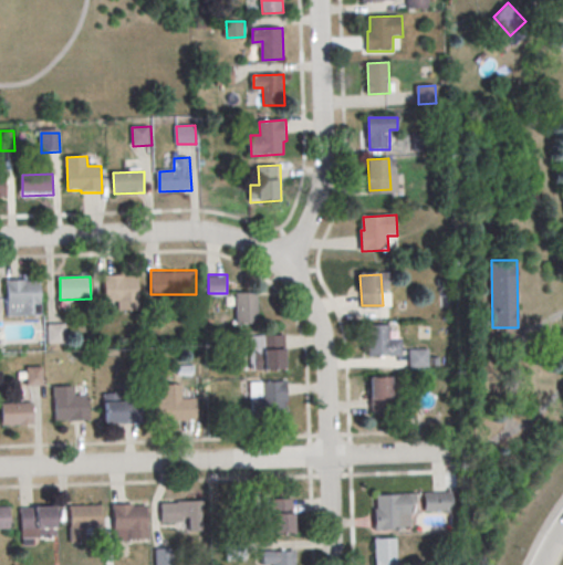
[(137,276),(104,278),(105,301),(120,301),(121,311),(139,310),(137,276)]
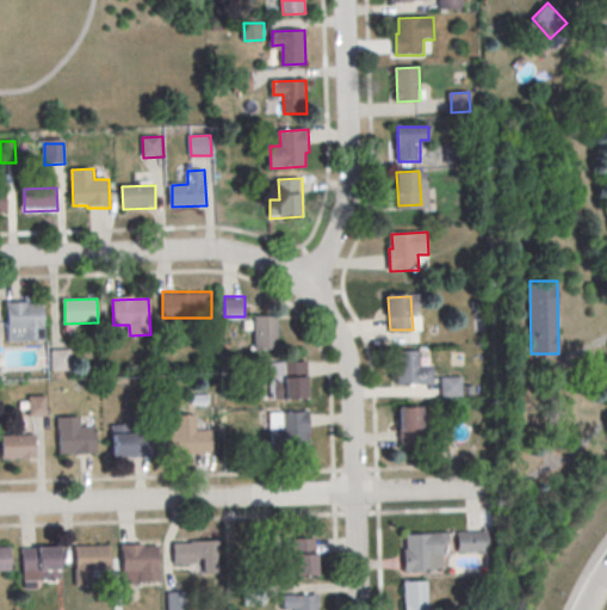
[(7,306),(43,305),(45,340),(10,343),(7,306)]
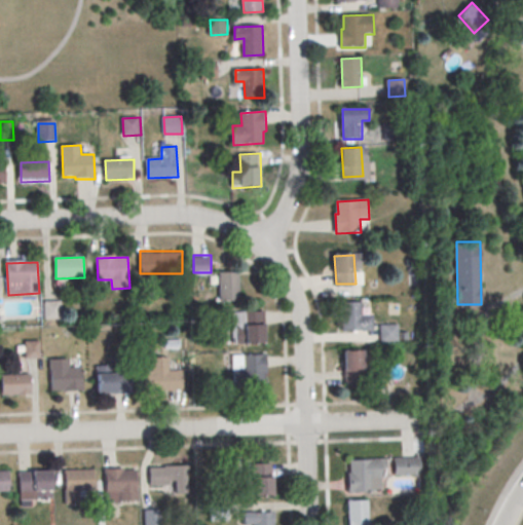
[(213,300),(239,300),(239,270),(219,270),(219,282),(213,282),(213,300)]
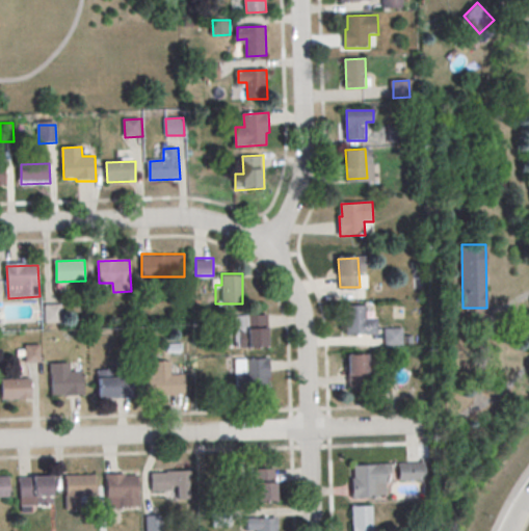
[(47,304),(62,304),(62,322),(47,323),(47,304)]
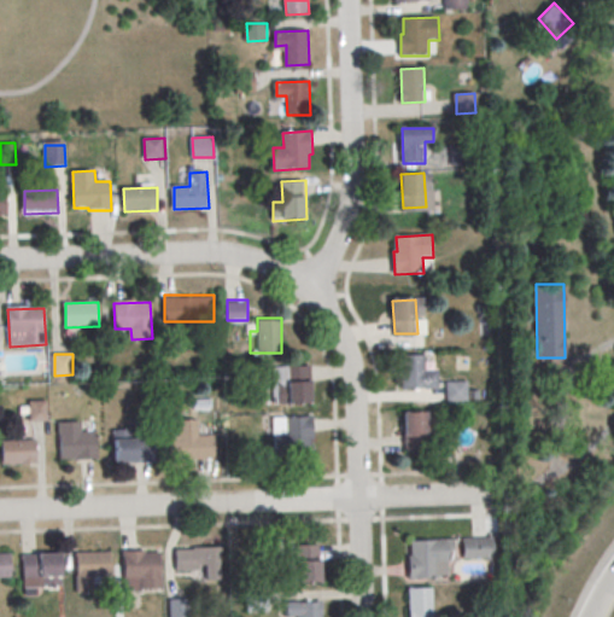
[(402,356),(425,356),(426,372),(439,371),(440,389),(403,390),(402,356)]
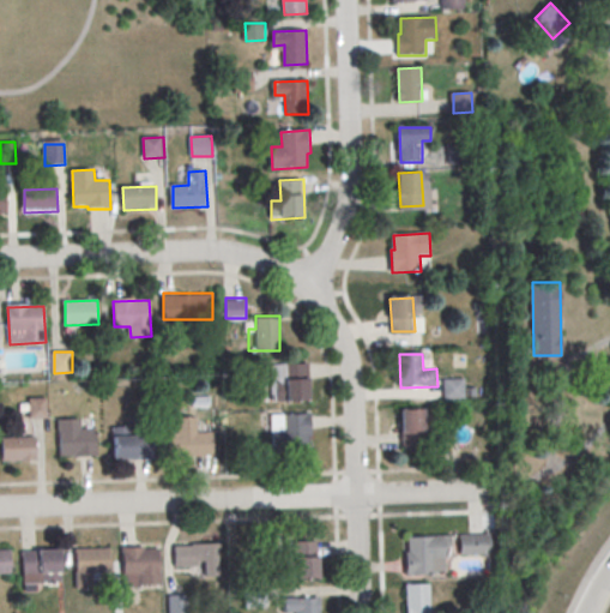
[(272,400),(309,400),(309,361),(272,361),(272,400)]
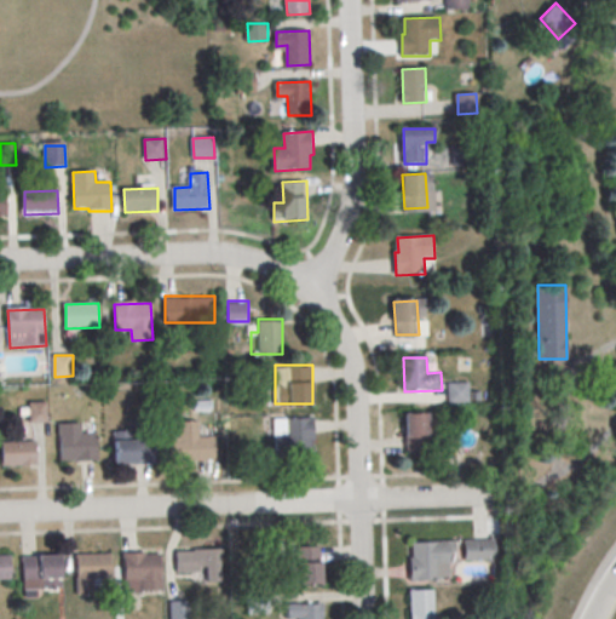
[(471,380),(448,380),(448,401),(471,401),(471,380)]
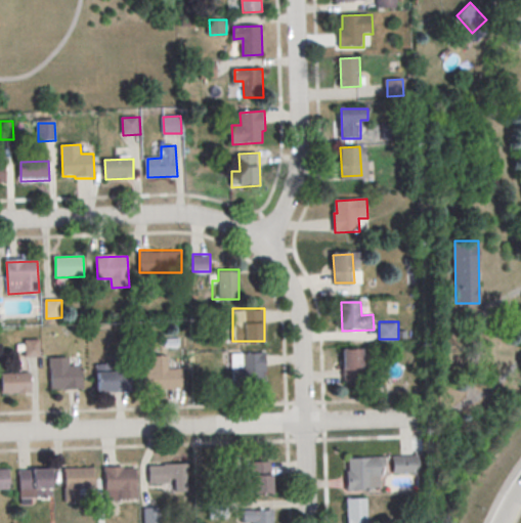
[(41,354),(41,337),(26,337),(26,354),(41,354)]
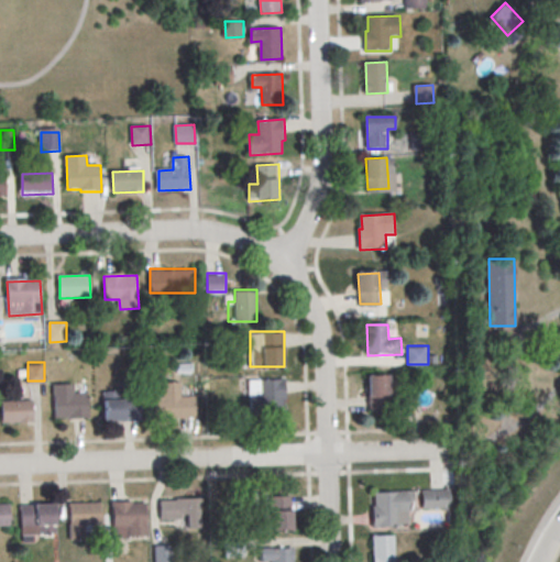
[(366,377),(388,376),(390,407),(369,407),(366,377)]
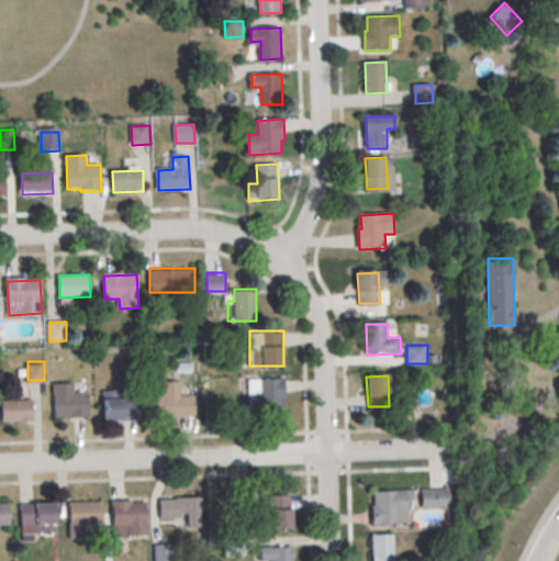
[(284,377),(249,377),(249,408),(284,408),(284,377)]
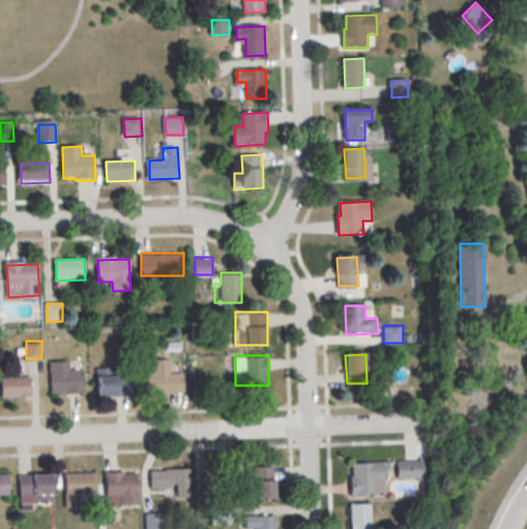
[(141,375),(154,375),(153,360),(171,360),(172,374),(184,373),(185,393),(142,395),(141,375)]
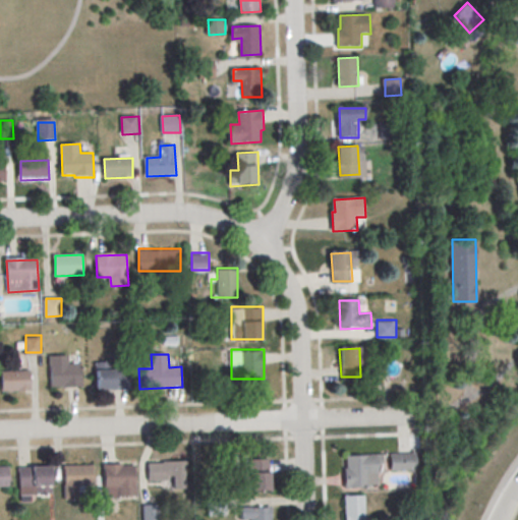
[(81,364),(82,388),(64,389),(64,387),(52,388),(51,356),(69,355),(69,364),(81,364)]
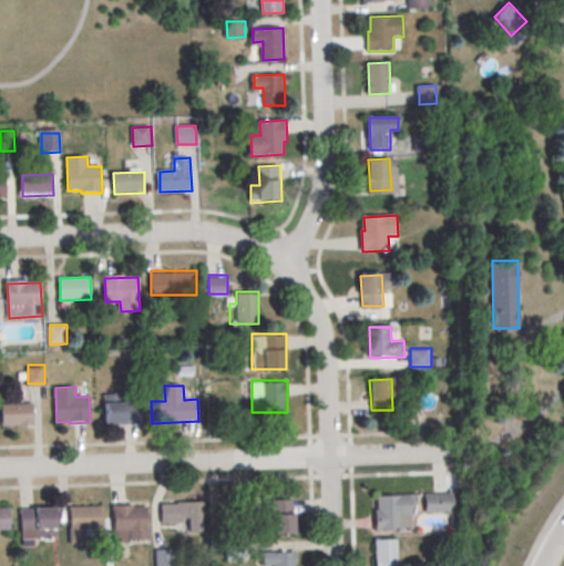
[(142,391),(143,424),(106,425),(105,395),(121,394),(121,392),(142,391)]
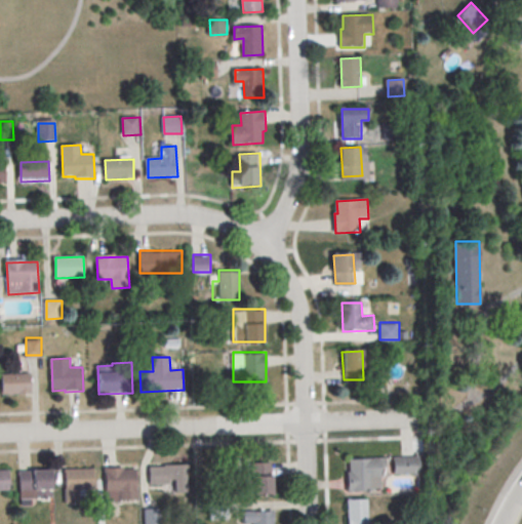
[(31,374),(31,394),(3,395),(2,375),(31,374)]
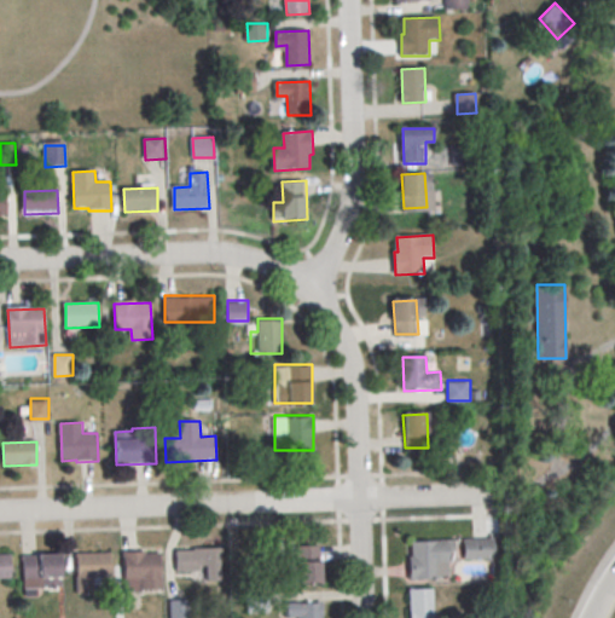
[(463,541),(493,539),(494,560),(464,561),(463,541)]
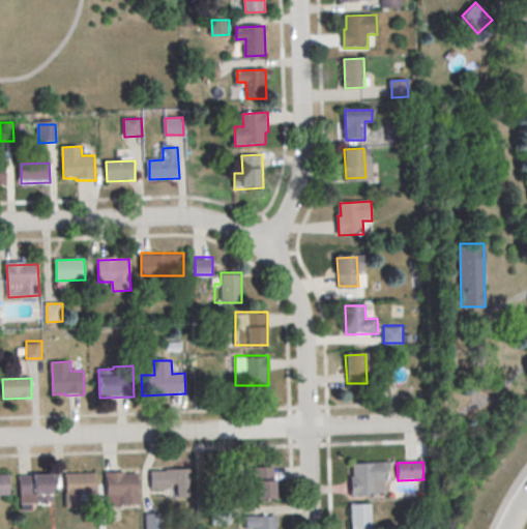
[(353,465),(389,463),(389,473),(384,473),(385,494),(374,495),(374,497),(351,498),(350,477),(353,477),(353,465)]
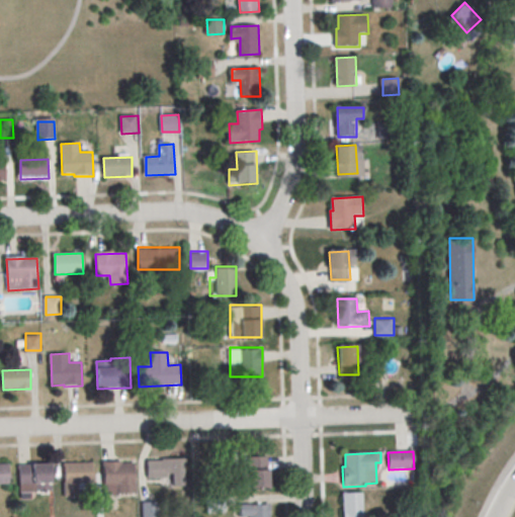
[(268,454),(249,454),(249,487),(268,487),(268,454)]
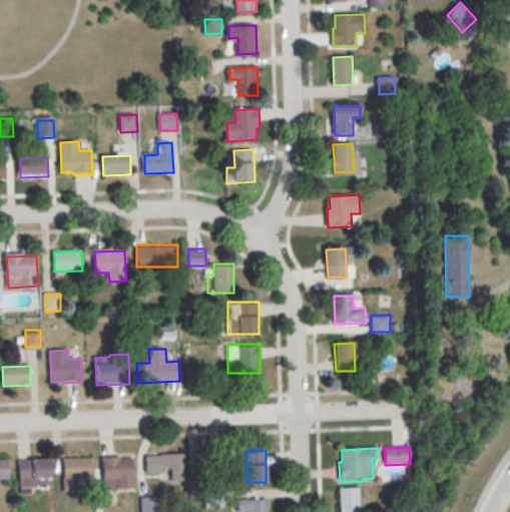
[(183,455),(183,482),(172,482),(172,469),(167,469),(168,473),(147,474),(146,456),(161,456),(161,455),(183,455)]
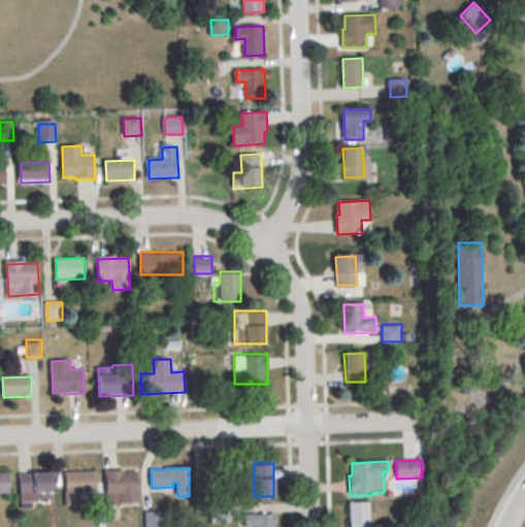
[(106,471),(107,505),(139,504),(138,472),(126,472),(125,470),(106,471)]
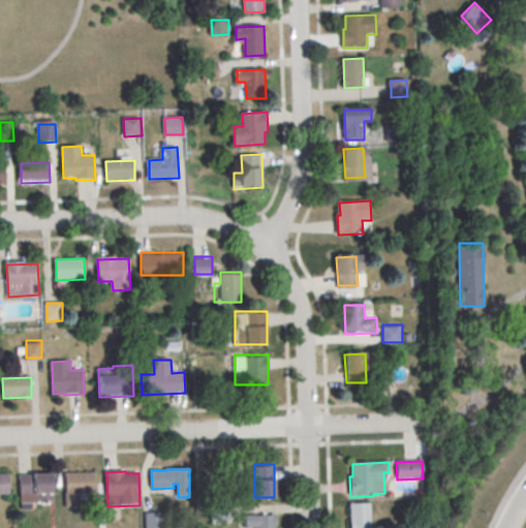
[(95,473),(96,493),(81,493),(82,507),(67,507),(66,473),(95,473)]
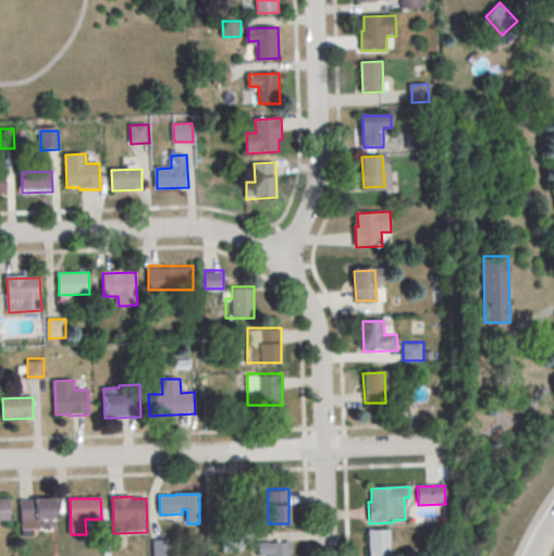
[(0,499),(10,499),(11,520),(0,520),(0,499)]
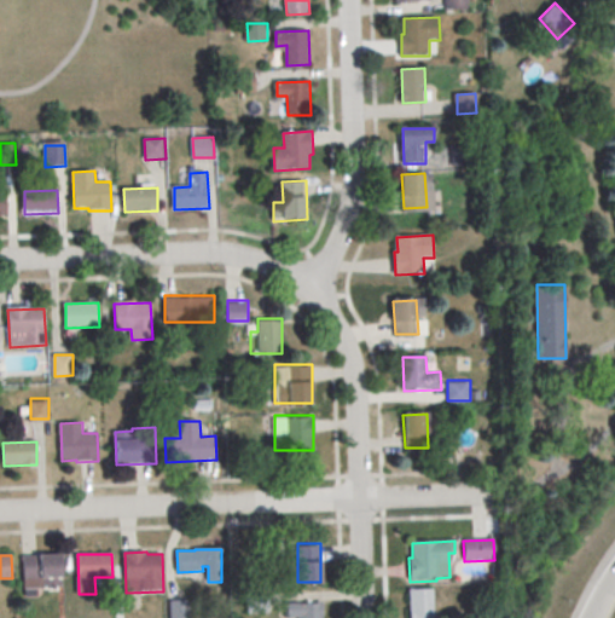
[(24,556),(62,555),(63,587),(25,588),(24,556)]
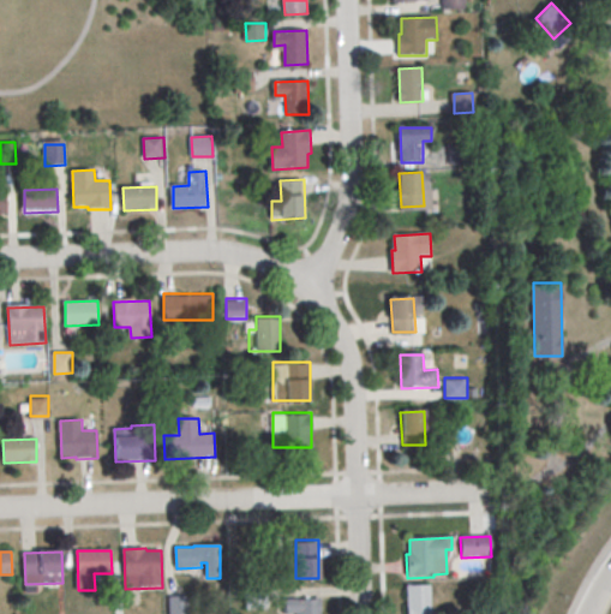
[(407,613),(407,588),(429,586),(429,613),(407,613)]
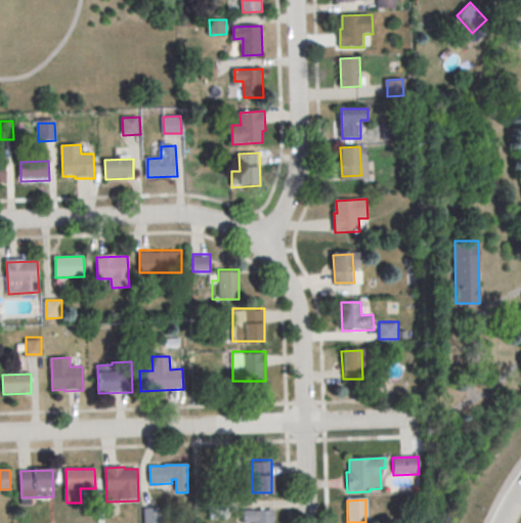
[(210,503),(227,503),(228,519),(211,519),(210,503)]
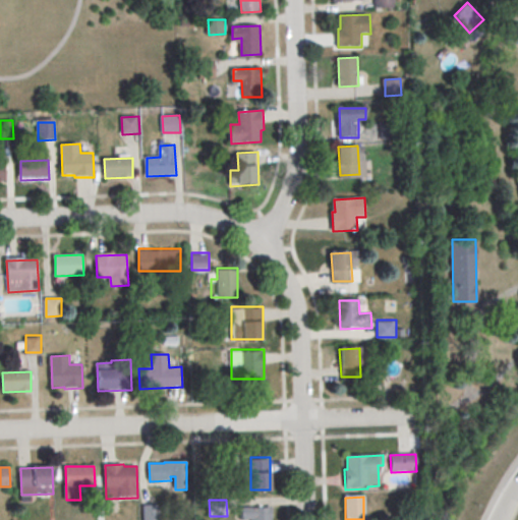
[(145,519),(145,506),(160,506),(160,519),(145,519)]
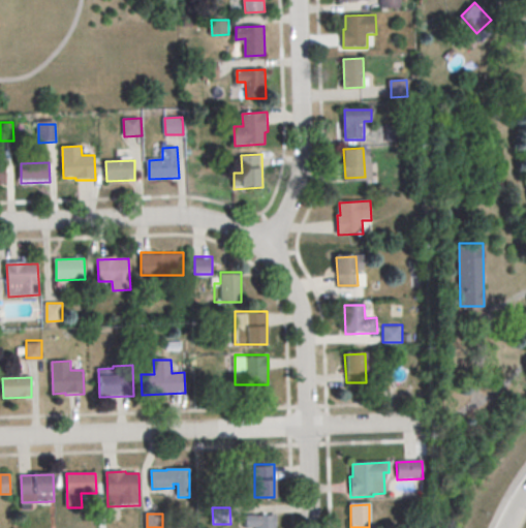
[(247,527),(246,517),(276,516),(276,527),(247,527)]
